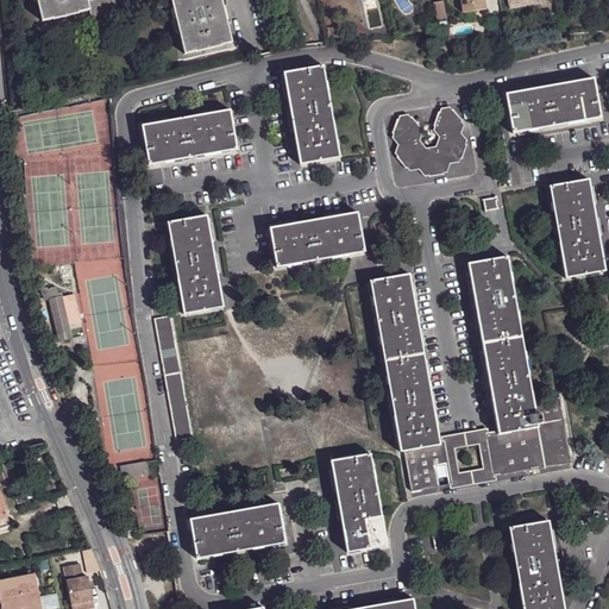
[(37,0),(43,23),(89,12),(87,2),(86,0),(37,0)]
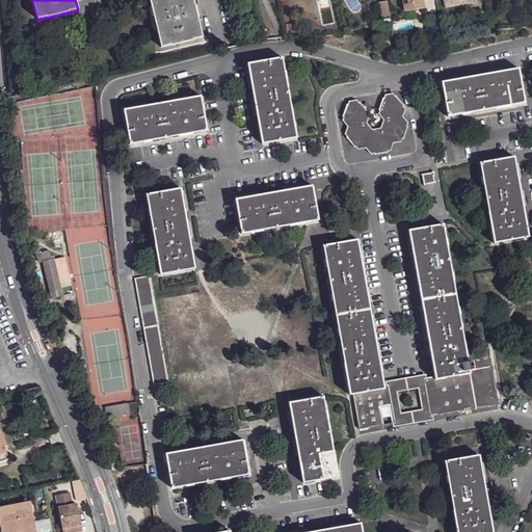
[(79,17),(149,0),(86,0),(76,2),(78,10),(79,17)]
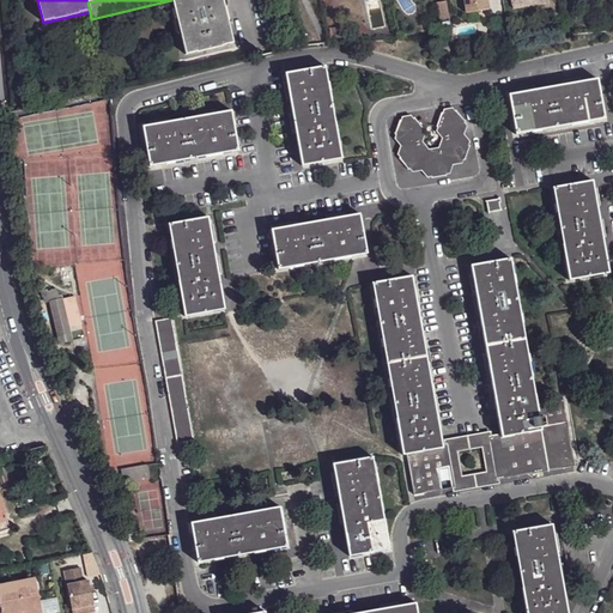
[(171,0),(186,58),(234,47),(222,0),(171,0)]
